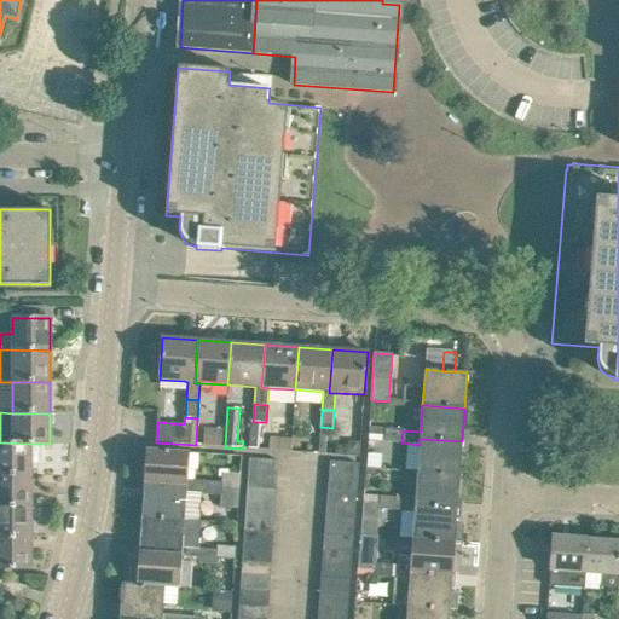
[(258,450),(260,422),(253,422),(250,422),(248,449),(258,450)]
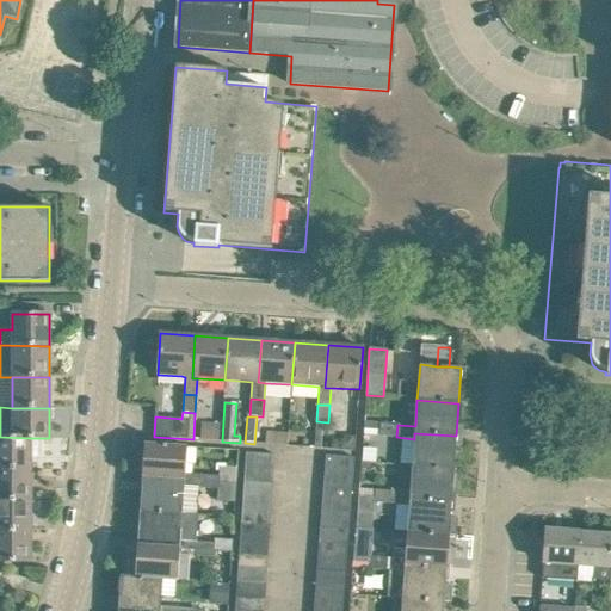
[(202,423),(201,439),(217,440),(218,424),(202,423)]
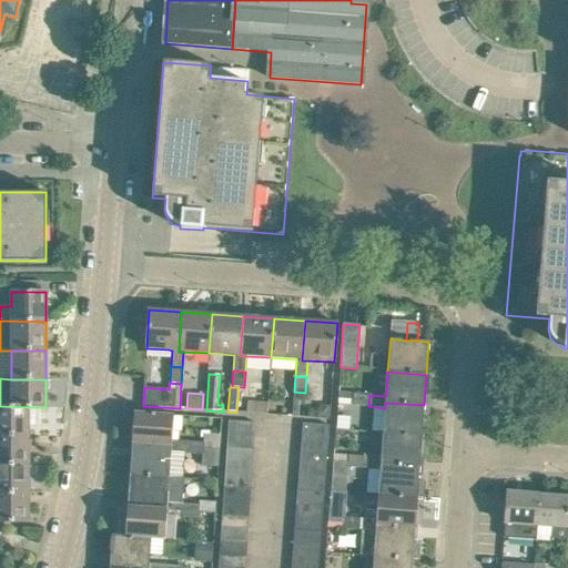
[(368,406),(369,395),(354,394),(353,405),(368,406)]
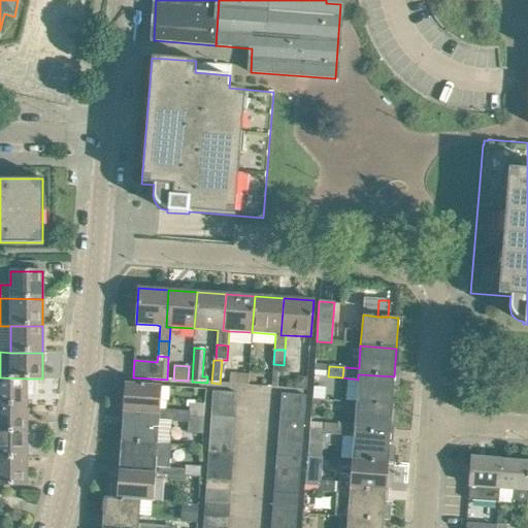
[(392,405),(394,376),(358,374),(358,380),(356,402),(392,405)]
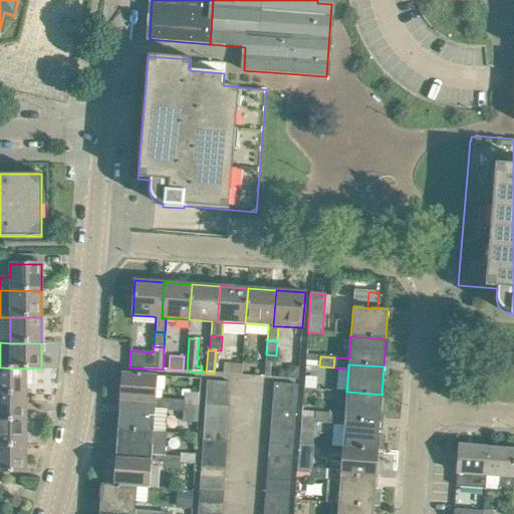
[(298,379),(299,367),(290,366),(289,378),(298,379)]
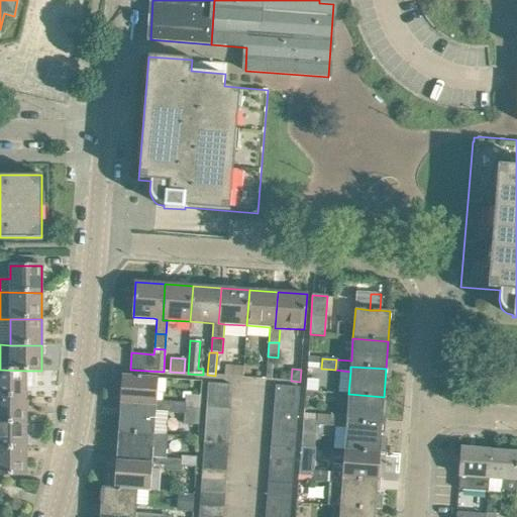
[(0,397),(25,397),(25,371),(0,370),(0,397)]
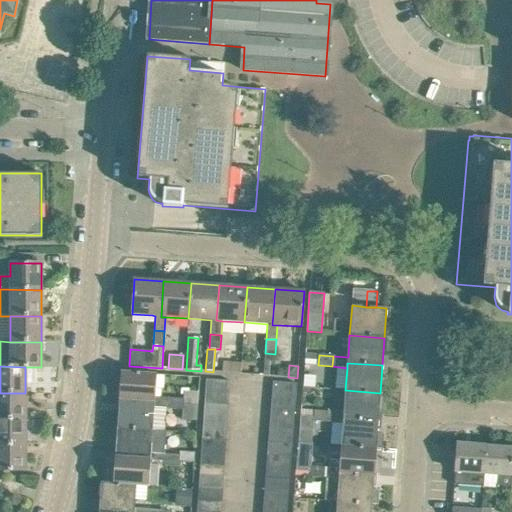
[(155,397),(156,374),(121,371),(119,400),(154,402),(155,397)]
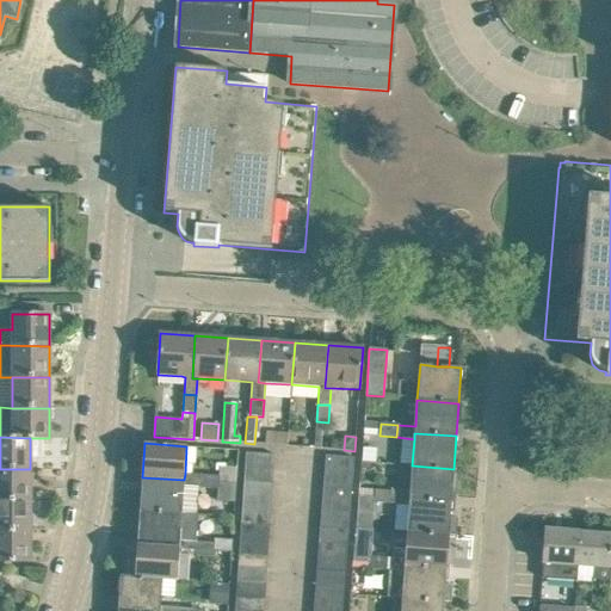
[(273,469),(275,455),(246,452),(245,467),(273,469)]
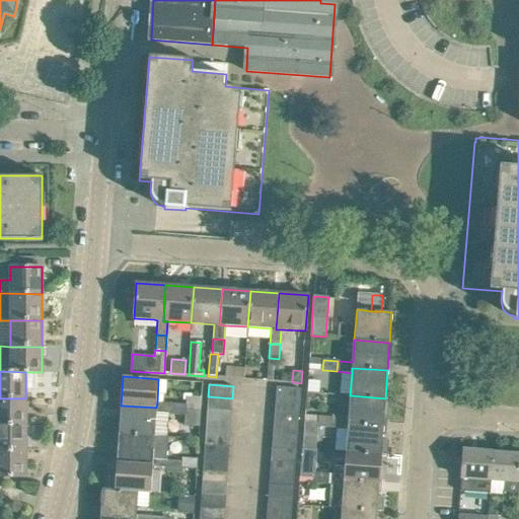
[(300,402),(301,389),(277,387),(276,400),(300,402)]
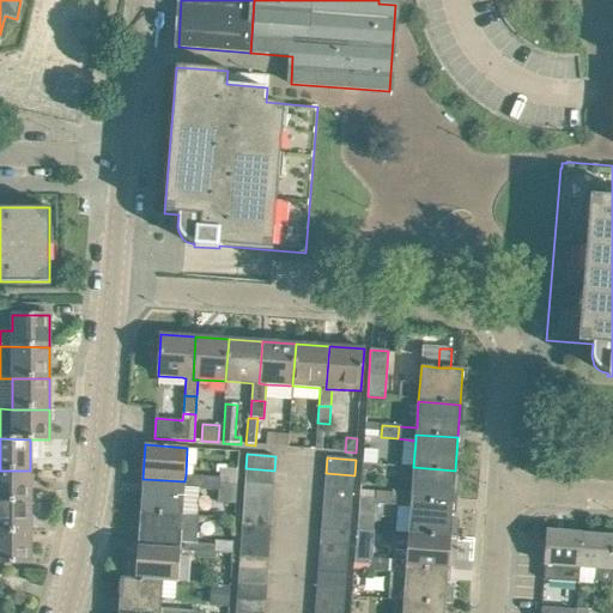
[(453,505),(455,471),(413,467),(411,495),(394,493),(393,507),(411,508),(411,502),(453,505)]
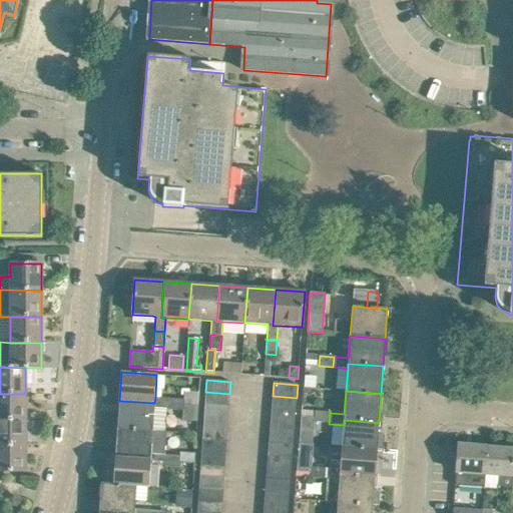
[(184,400),(170,399),(169,410),(183,411),(184,411),(184,405),(198,406),(199,393),(184,392),(184,400)]
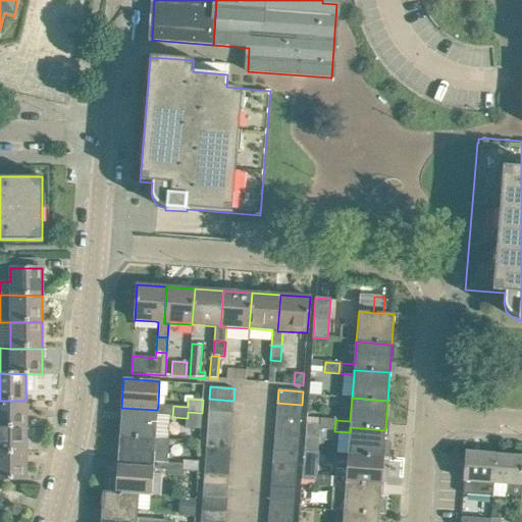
[(232,413),(233,401),(209,399),(208,411),(232,413)]
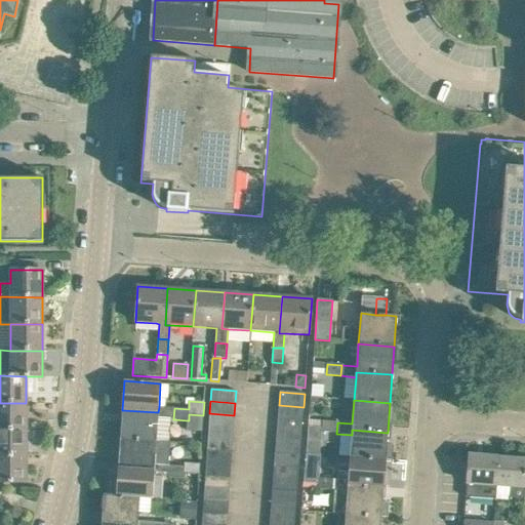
[(0,429),(26,430),(26,403),(0,403),(0,429)]
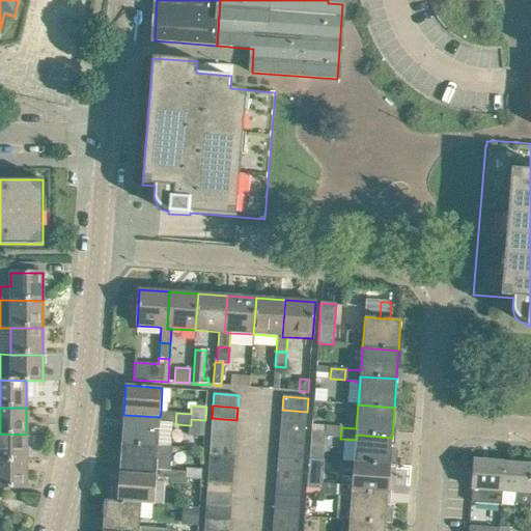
[(306,424),(307,412),(282,410),(281,422),(306,424)]
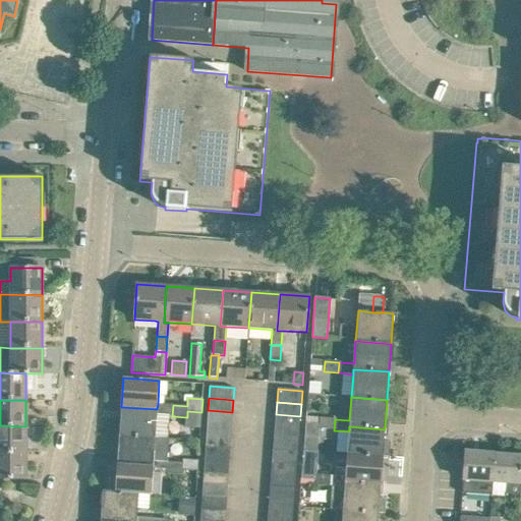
[(155,438),(157,414),(172,416),(173,405),(158,404),(157,409),(121,407),(119,436),(155,438)]
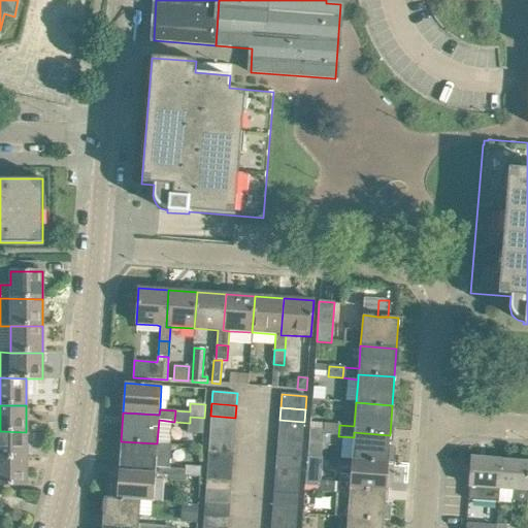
[(234,430),(235,418),(210,416),(209,428),(234,430)]
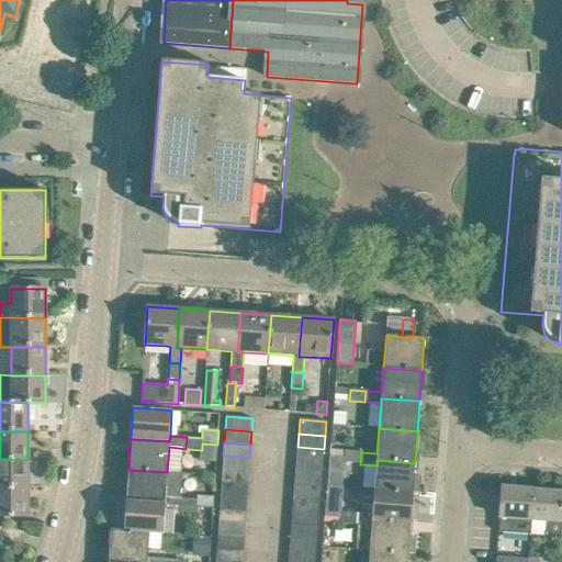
[(216,461),(217,445),(202,444),(202,450),(201,450),(200,460),(216,461)]
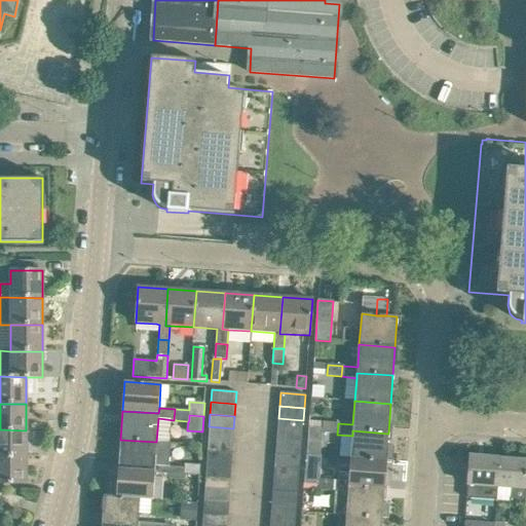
[(302,431),(303,420),(278,418),(277,430),(302,431)]
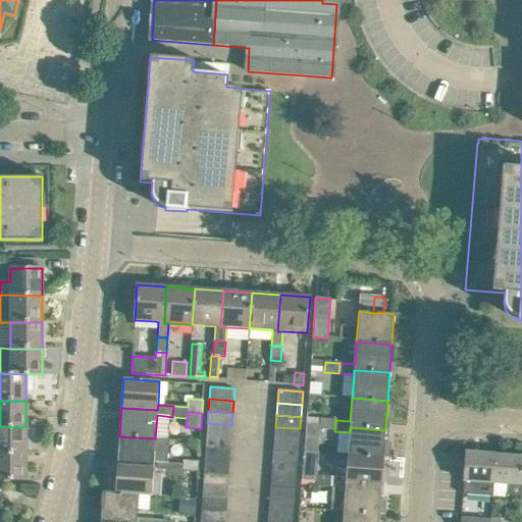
[(334,431),(335,420),(320,419),(320,429),(334,431)]
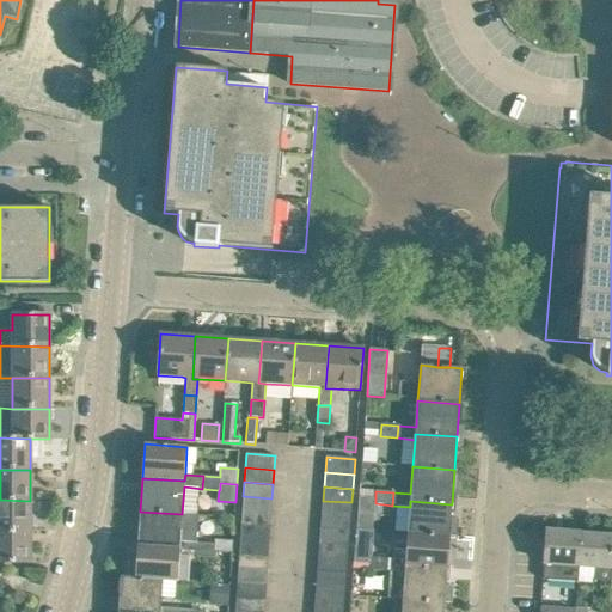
[(271,514),(271,499),(243,496),(243,512),(271,514)]
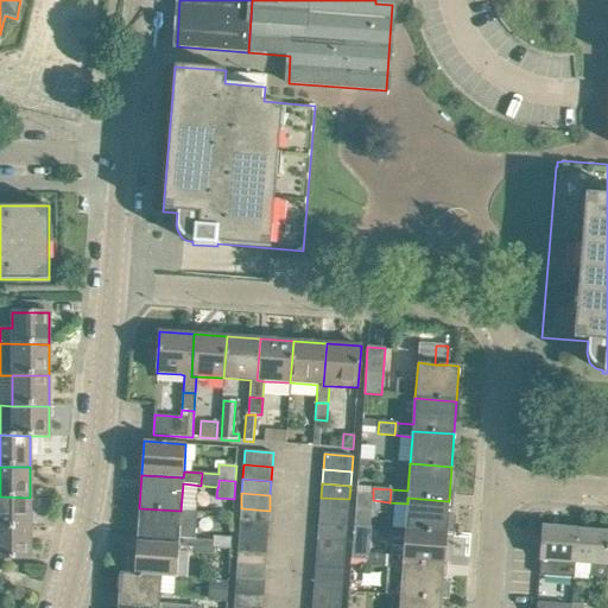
[(0,527),(30,529),(30,498),(0,496),(0,527)]
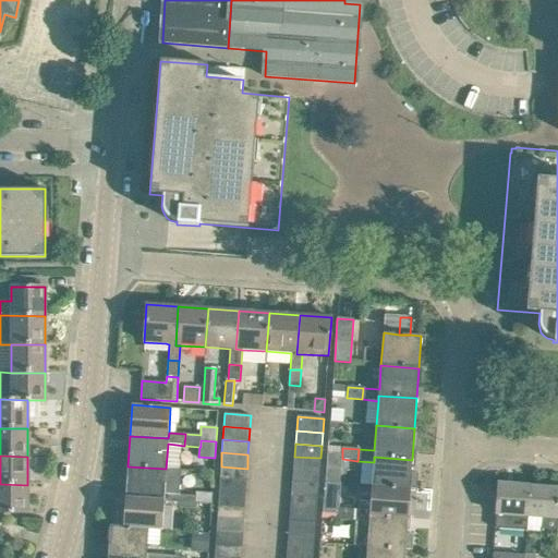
[(319,472),(320,458),(294,457),(293,470),(319,472)]
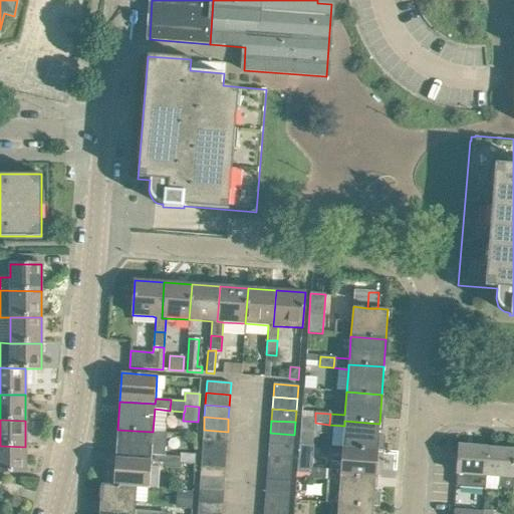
[(378,436),(379,424),(344,421),(344,426),(342,449),(377,451),(377,450),(383,451),(384,436),(378,436)]
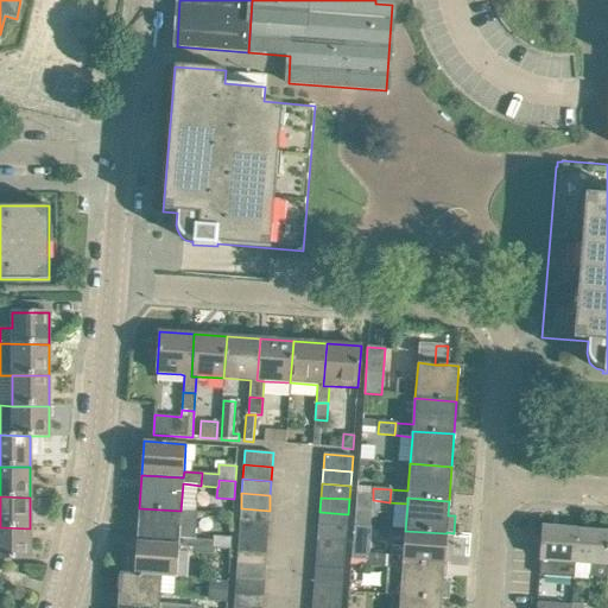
[(197,512),(181,511),(139,508),(137,542),(178,544),(178,538),(195,539),(197,512)]
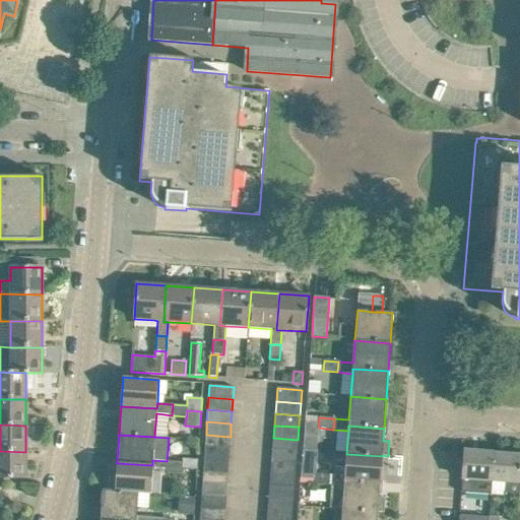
[(230,448),(231,437),(206,435),(205,446),(230,448)]
